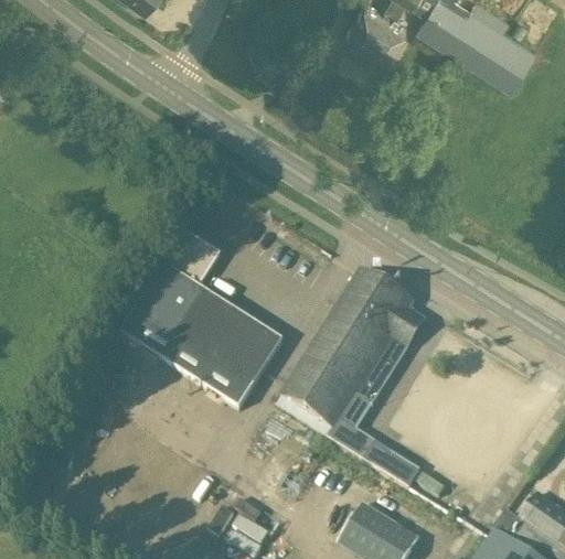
[(342,33),(382,58),(405,22),(395,17),(405,1),(424,13),(415,25),(510,86),(534,49),(458,0),(387,0),(383,9),(370,0),(362,0),(342,33)]
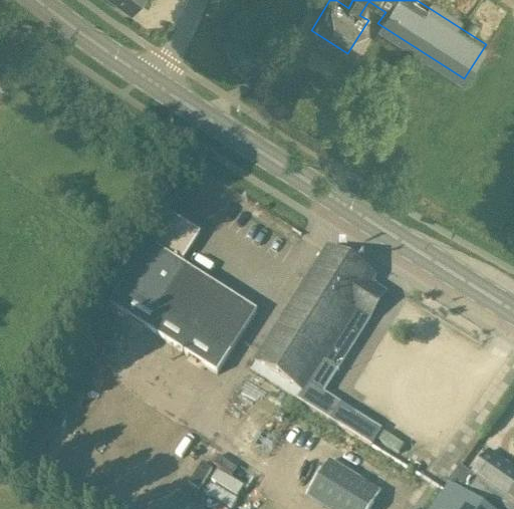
[(200,229),(169,209),(108,302),(216,371),(257,308),(181,259),(200,229)]
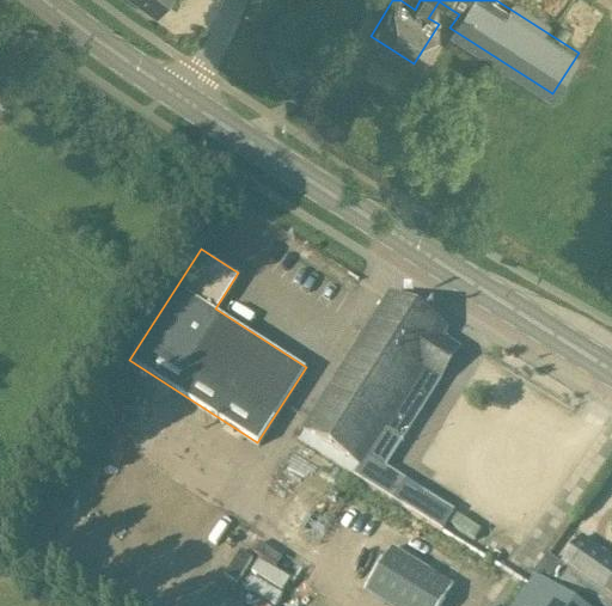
[(387,464),(444,372),(438,368),(453,342),(441,335),(447,324),(391,289),(300,435),(362,473),(446,525),(457,507),(387,464)]
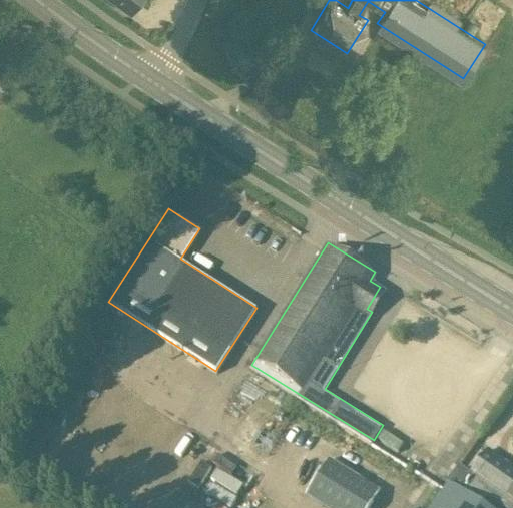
[(153,366),(134,402),(161,416),(156,426),(168,433),(192,387),(153,366)]
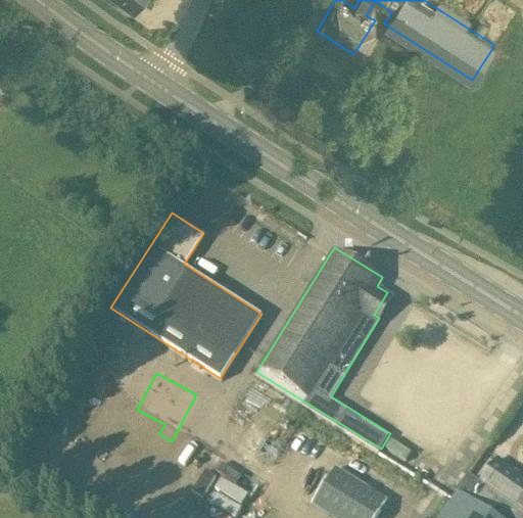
[(522,517),(522,470),(501,455),(481,481),(469,472),(456,490),(458,492),(454,499),(439,517),(522,517)]
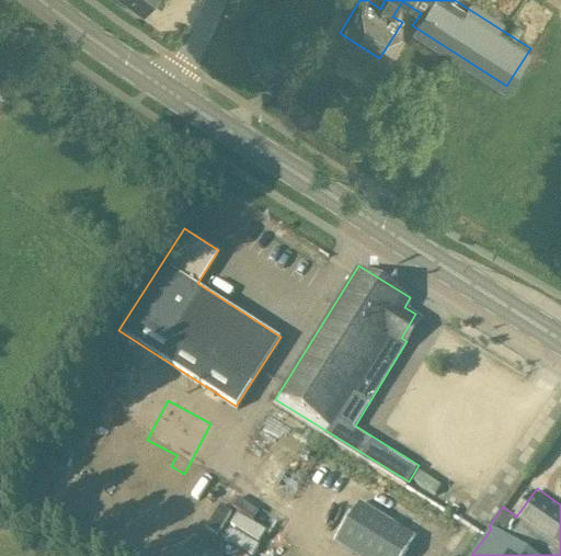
[(403,555),(418,535),(361,499),(334,541),(358,555),(403,555)]
